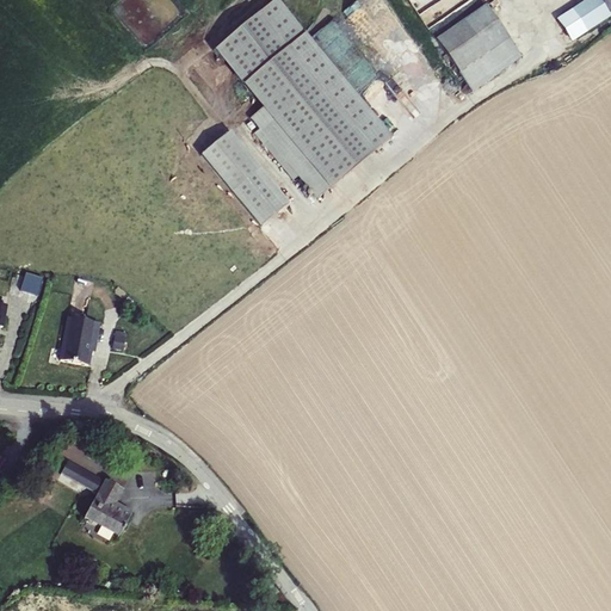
[(259,123),(316,192),(390,131),(282,0),(266,0),(215,43),(271,112),(259,123)]
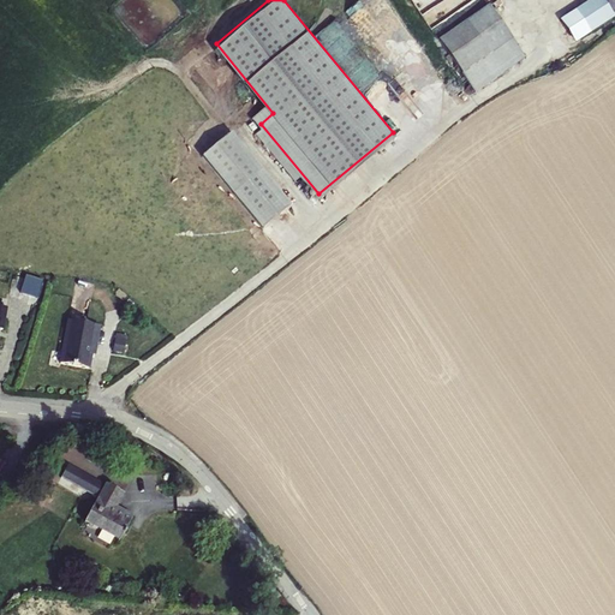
[(399,46),(413,37),(392,0),(388,0),(376,7),(399,46)]
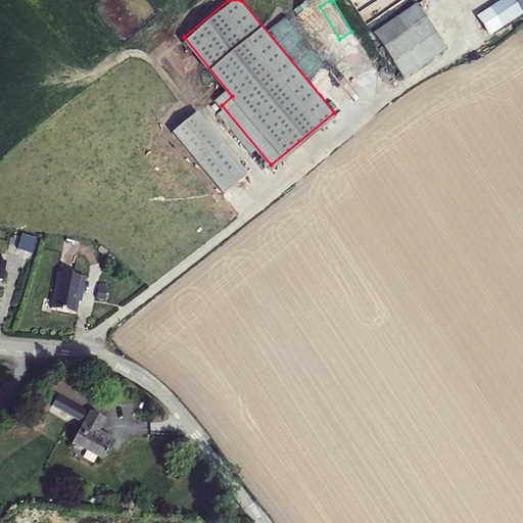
[(497,26),(520,11),(511,0),(497,0),(486,8),(497,26)]
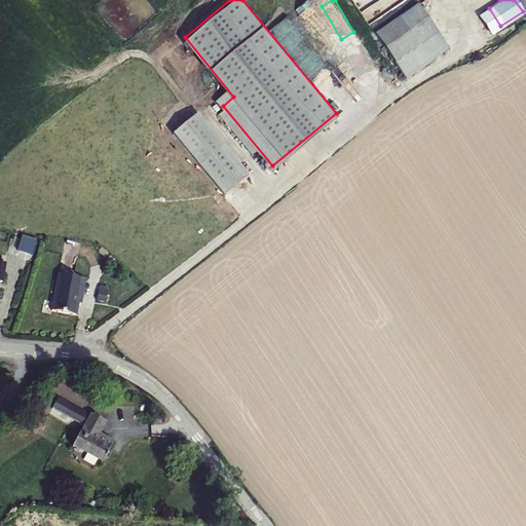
[(525,0),(514,0),(523,11),(525,8),(525,0)]
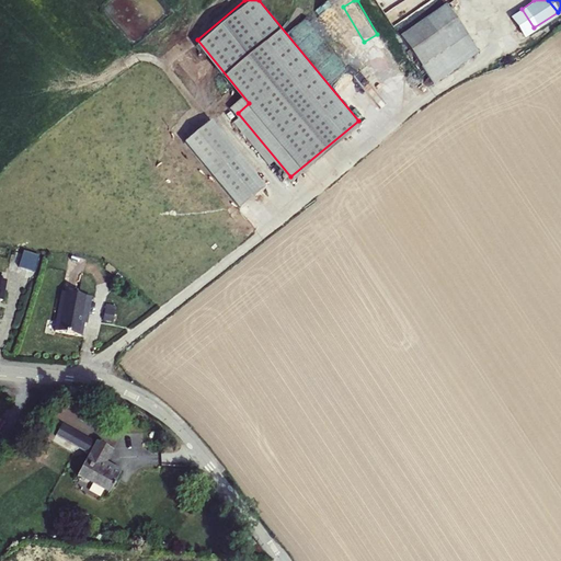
[(445,2),(398,34),(419,64),(465,33),(445,2)]
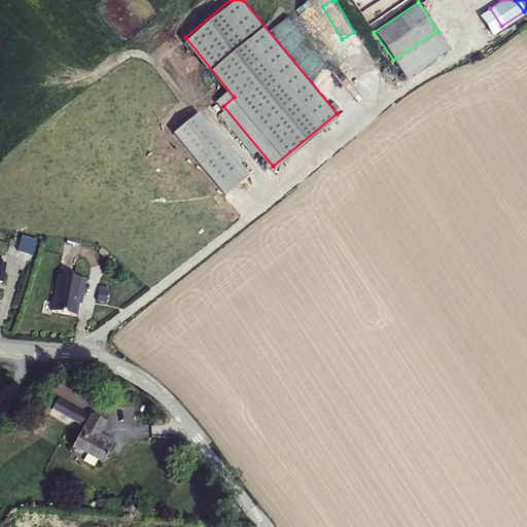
[(170,130),(221,192),(245,172),(194,110),(170,130)]
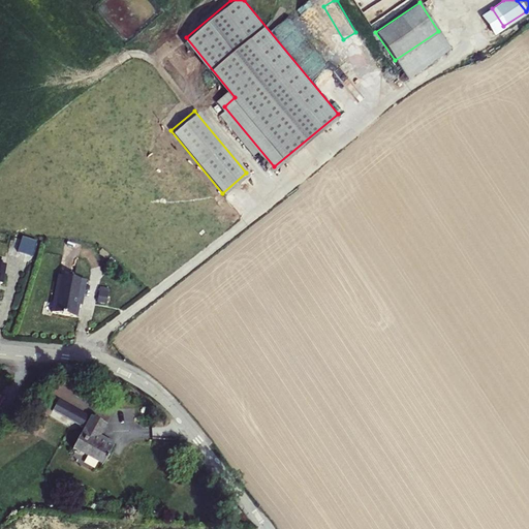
[(23,236),(19,250),(35,255),(39,241),(23,236)]
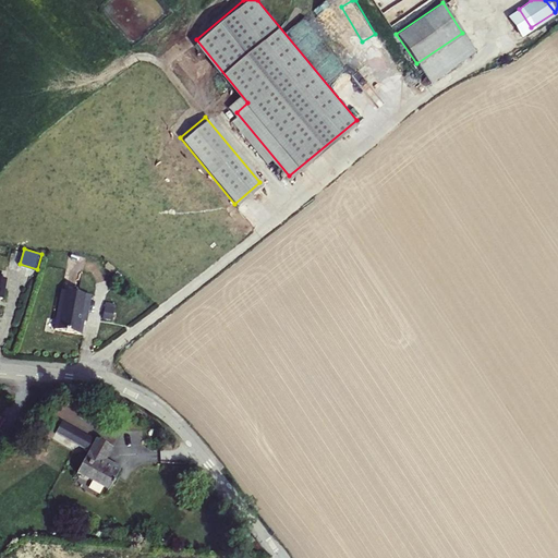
[(88,290),(60,287),(55,326),(81,329),(83,316),(84,308),(86,310),(88,290)]
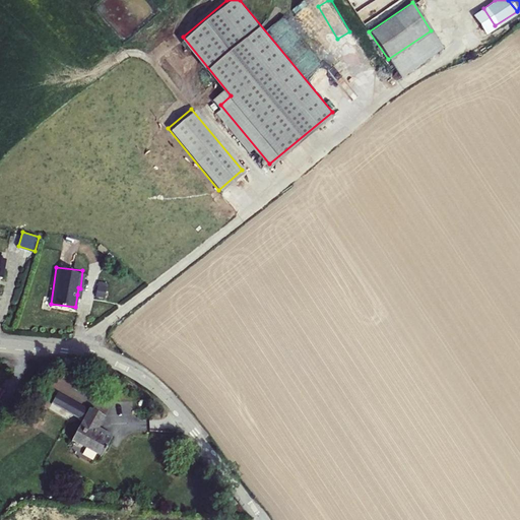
[(99,282),(98,296),(107,297),(108,283),(99,282)]
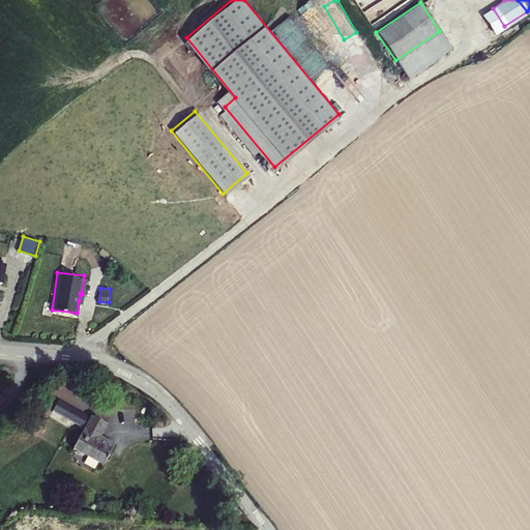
[(107,425),(93,418),(92,418),(65,403),(59,414),(86,430),(74,451),(105,468),(116,446),(100,438),(107,425)]
